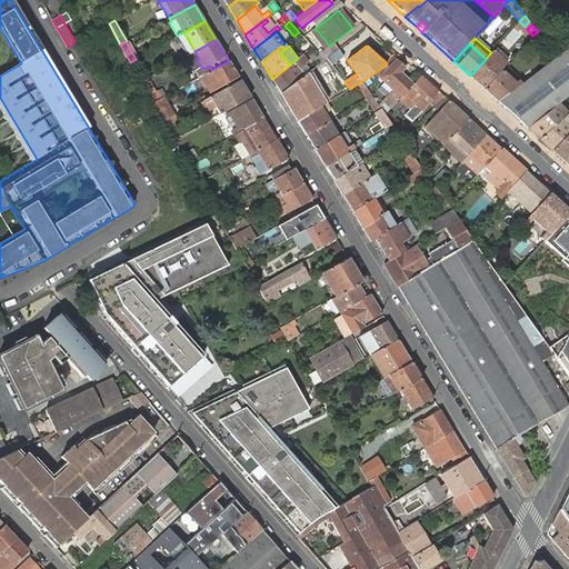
[(568,47),(557,57),(535,73),(528,79),(525,82),(521,83),(498,101),(527,128),(555,106),(557,105),(568,96),(568,47)]
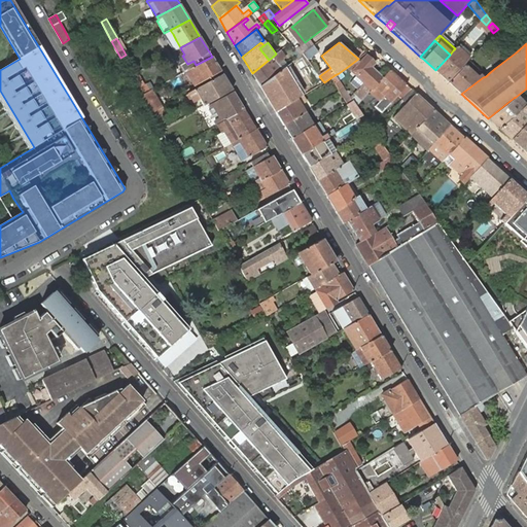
[(318,51),(313,45),(303,54),(308,60),(318,51)]
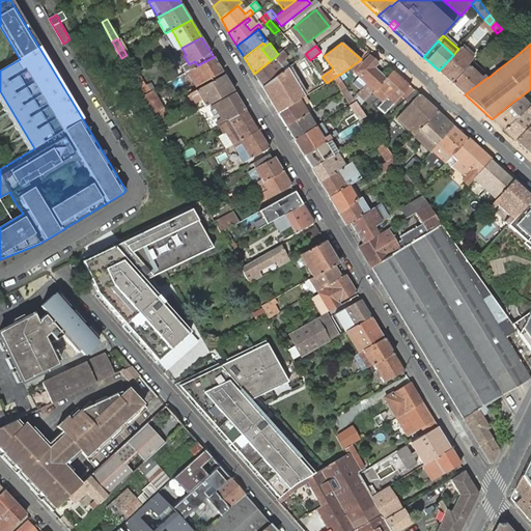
[(439,71),(451,82),(471,59),(462,51),(464,48),(462,47),(462,46),(458,49),(456,51),(453,55),(439,71)]
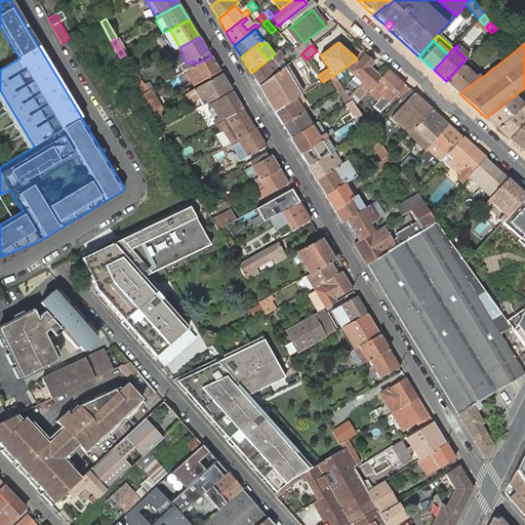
[(284,56),(280,50),(275,53),(272,56),(268,59),(251,73),(258,85),(281,69),(276,63),(284,56)]
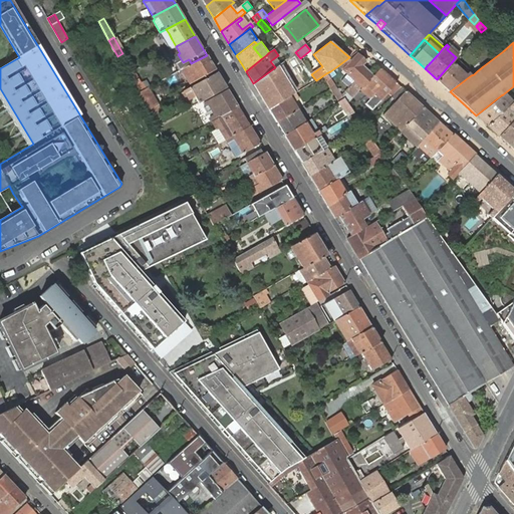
[(288,49),(284,52),(288,57),(293,53),(288,49)]
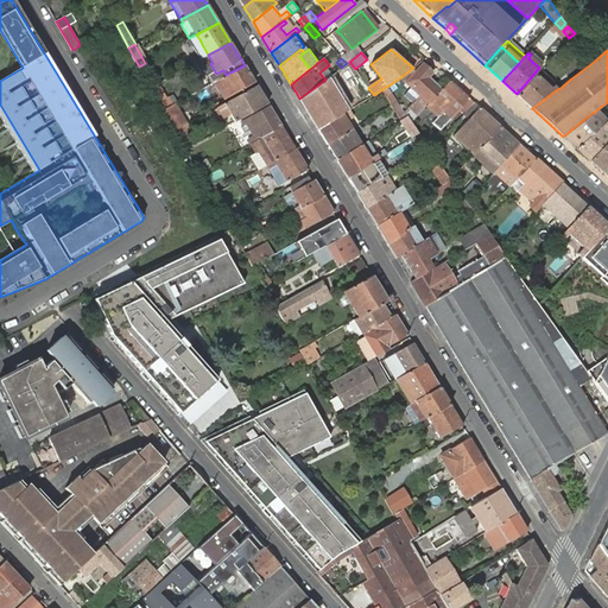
[(429,103),(442,90),(428,77),(432,73),(423,64),(405,82),(419,95),(407,108),(417,116),(426,106),(429,103)]
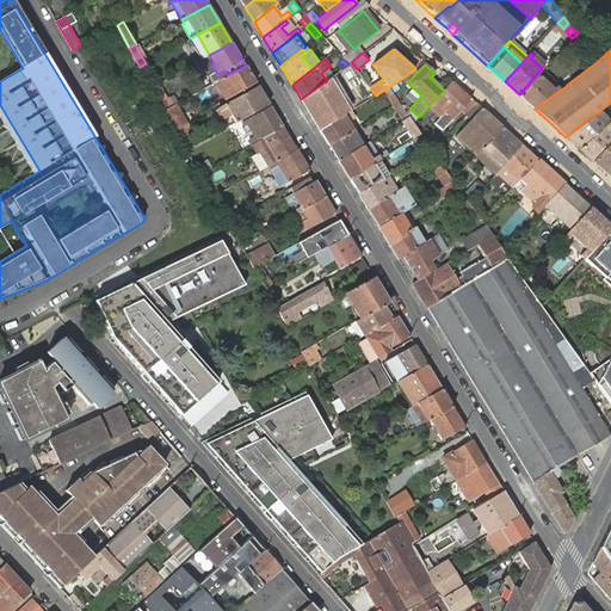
[(226,99),(255,82),(246,66),(227,75),(215,82),(226,99)]
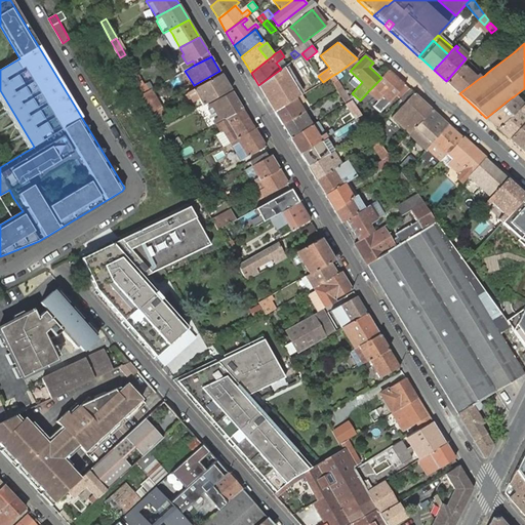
[(484,76),(467,61),(462,66),(476,77),(478,75),(481,77),(484,76)]
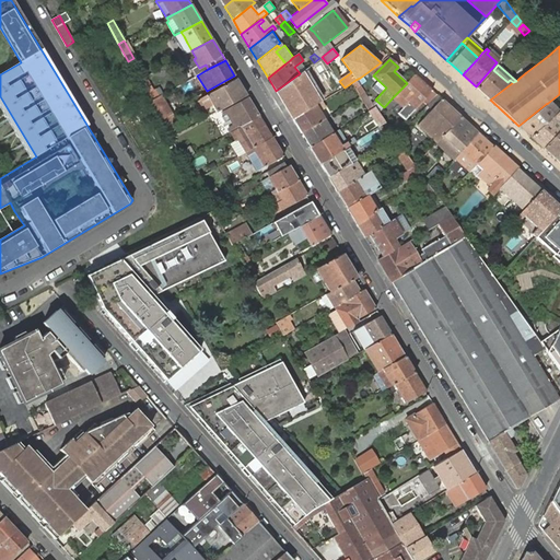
[(520,78),(526,72),(523,68),(516,73),(520,78)]
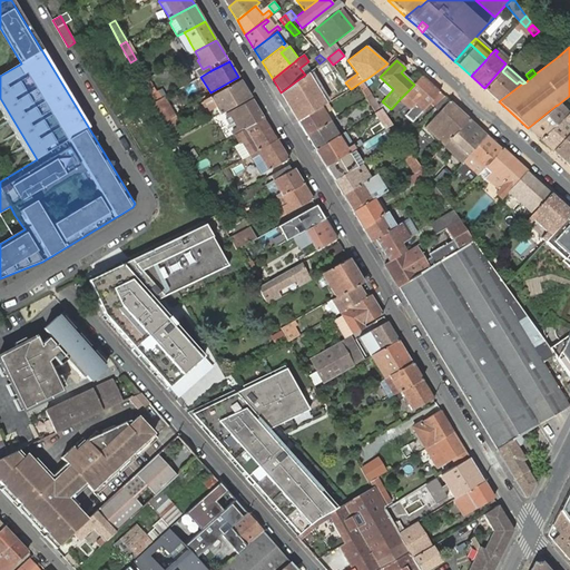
[(485,89),(499,101),(522,84),(519,81),(517,84),(502,71),(485,89)]
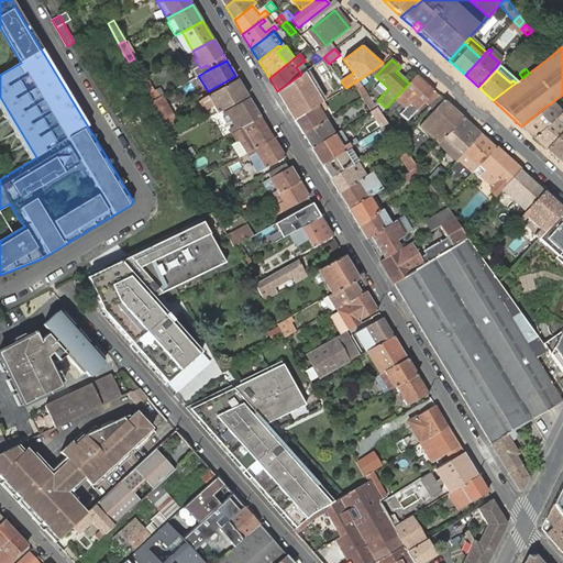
[(323,102),(302,73),(301,74),(277,91),(295,120),(318,106),(323,102)]
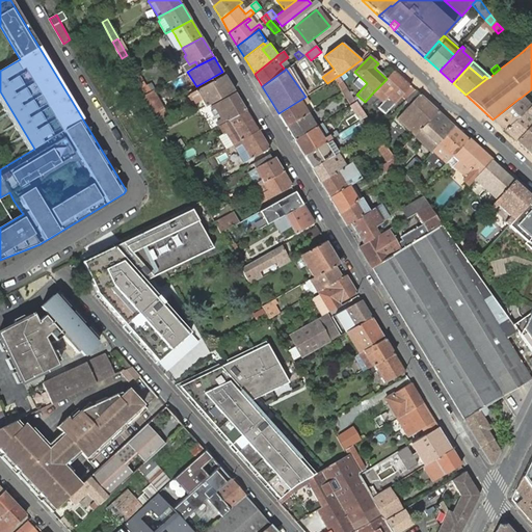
[(410,86),(394,71),(387,79),(375,90),(373,92),(377,96),(381,91),(387,96),(395,104),(402,96),(406,100),(415,90),(410,86)]
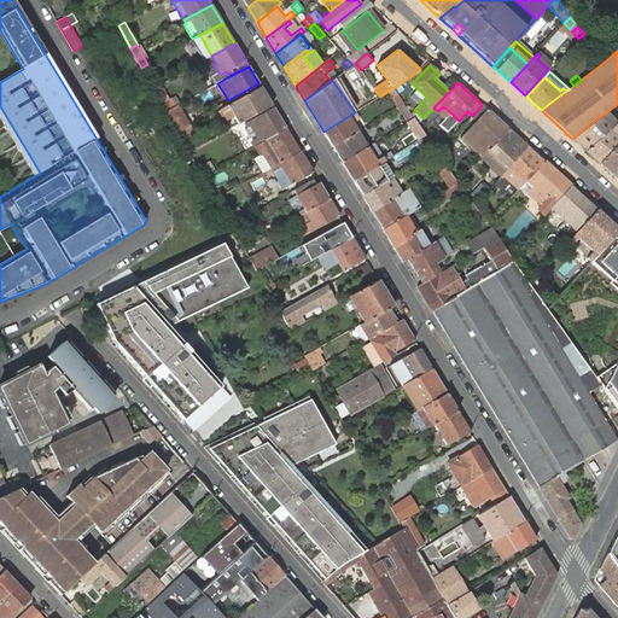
[(162,93),(158,86),(152,89),(156,95),(162,93)]
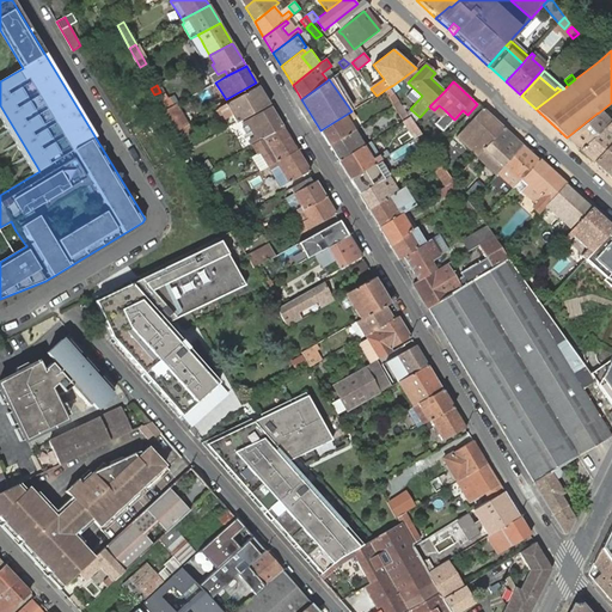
[(228,110),(237,123),(269,104),(258,86),(226,104),(219,108),(222,114),(228,110)]
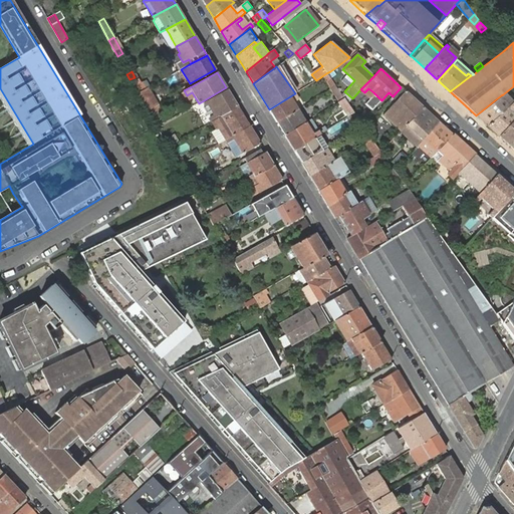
[(347,86),(353,80),(347,74),(341,80),(347,86)]
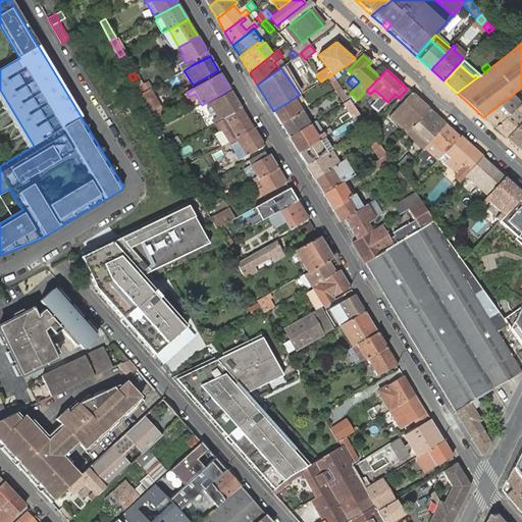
[(341,87),(335,81),(331,85),(335,90),(344,103),(353,117),(359,114),(341,87)]
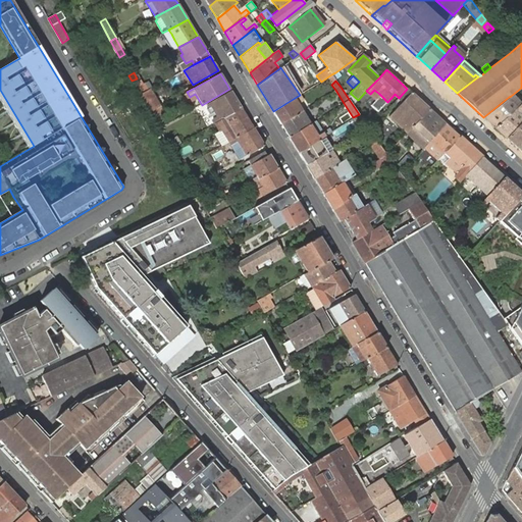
[(144,84),(136,88),(140,95),(148,91),(144,84)]
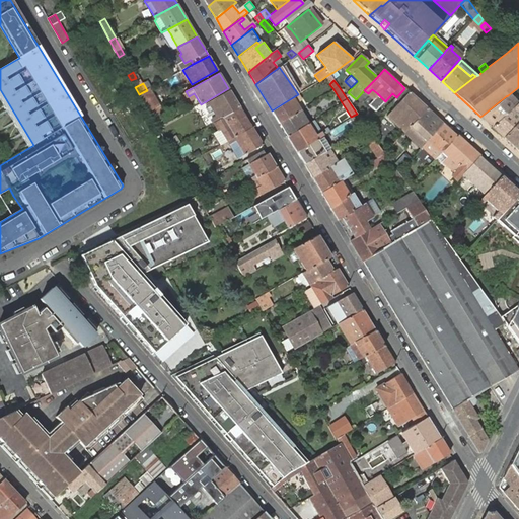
[(147,90),(139,94),(149,113),(160,105),(151,88),(147,90)]
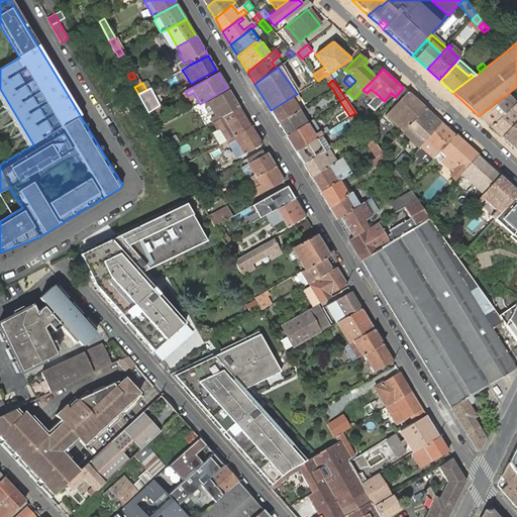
[(407,92),(403,88),(395,97),(394,98),(398,101),(386,114),(403,131),(406,128),(425,108),(407,92)]
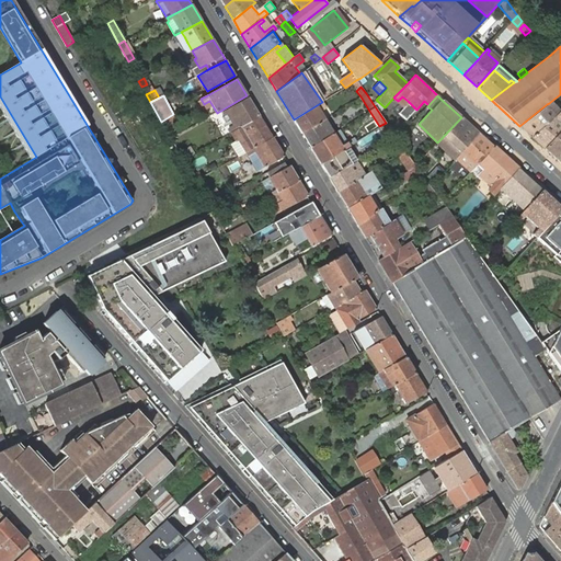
[(408,101),(402,96),(398,101),(403,105),(408,101)]
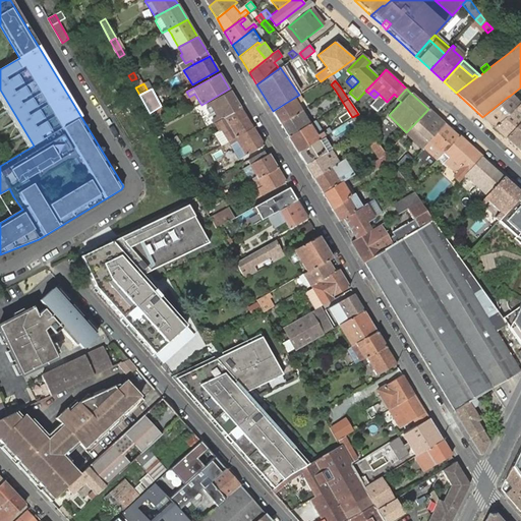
[(220,120),(241,108),(230,91),(207,105),(209,108),(205,111),(208,115),(215,111),(217,116),(211,120),(213,124),(215,123),(220,120)]
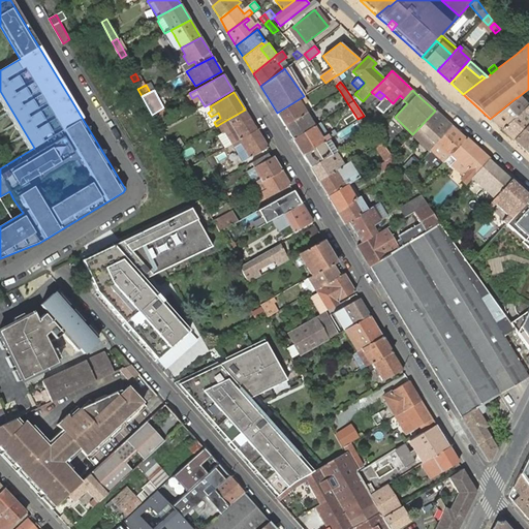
[(384,95),(380,99),(389,107),(393,103),(384,95)]
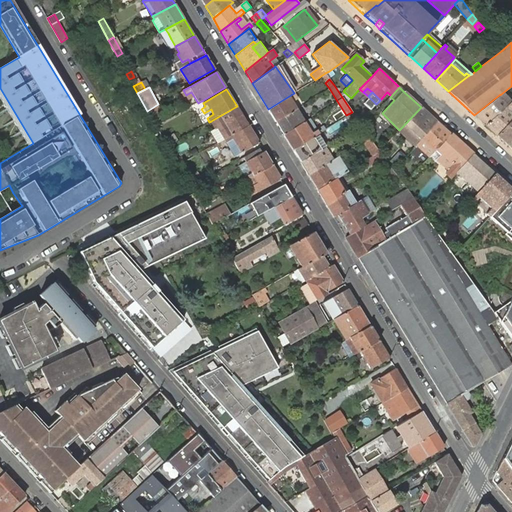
[(501,98),(499,95),(474,115),(486,125),(510,102),(511,102),(509,100),(505,103),(503,101),(501,98)]
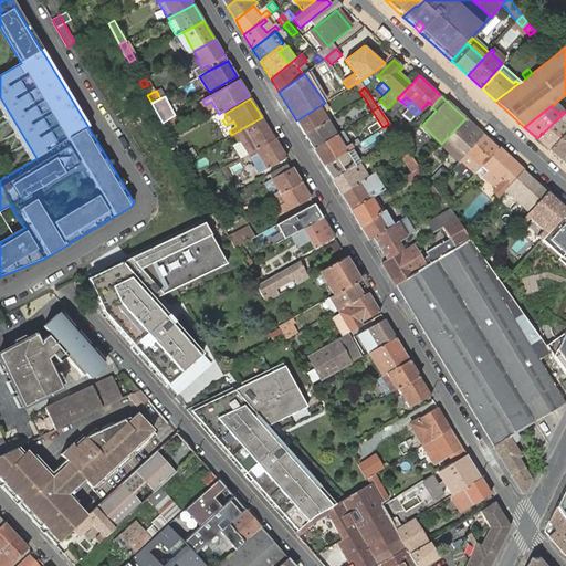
[(304,135),(328,121),(326,116),(323,118),(318,112),(322,109),(320,106),(296,121),(304,135)]
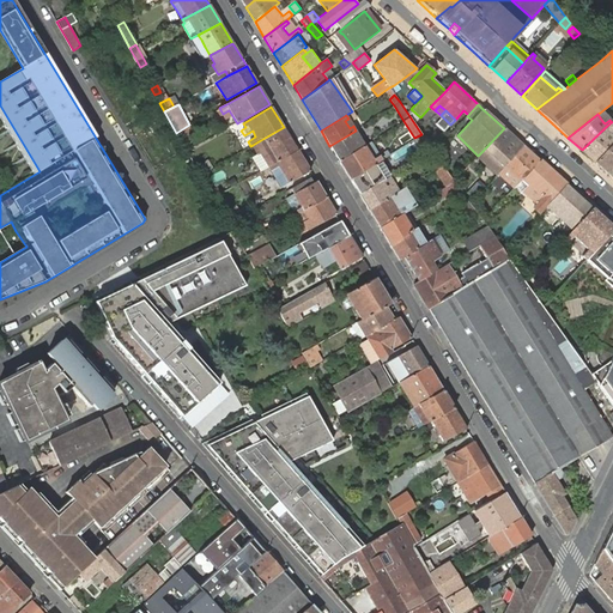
[(612,123),(611,122),(582,150),(595,163),(612,141),(612,137),(611,134),(612,129),(612,123)]
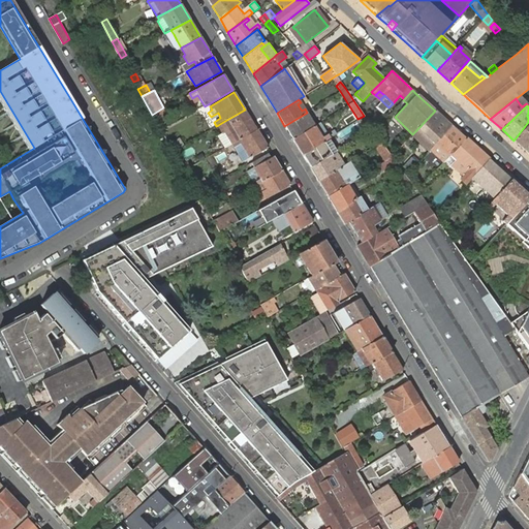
[(163,107),(152,115),(159,126),(167,121),(162,114),(166,112),(163,107)]
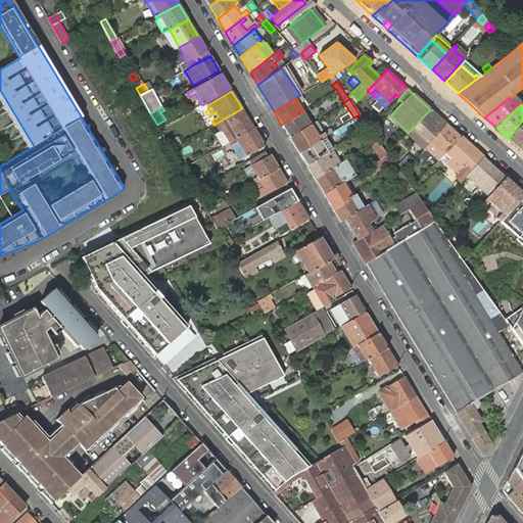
[(222,146),(229,142),(253,128),(242,108),(221,121),(216,124),(220,132),(216,134),(222,146)]
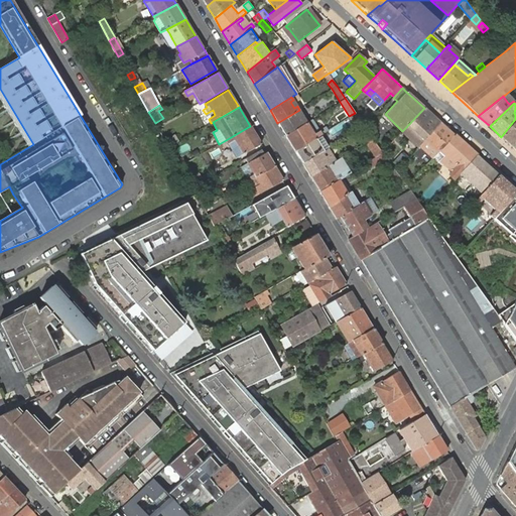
[(441,123),(424,108),(405,128),(409,132),(412,135),(417,140),(414,143),(418,146),(421,144),(441,123)]
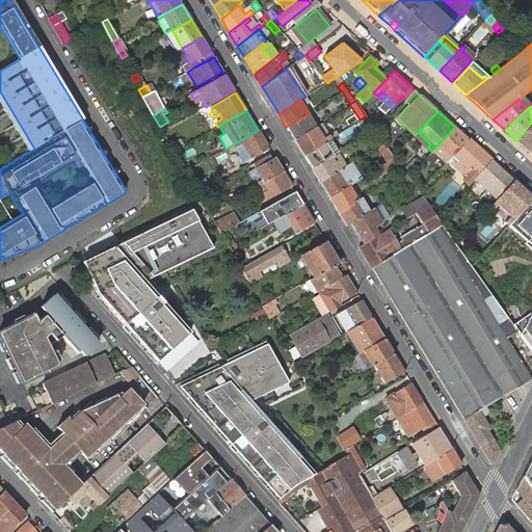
[(311,116),(309,113),(286,127),(294,140),(315,127),(317,127),(315,123),(311,116)]
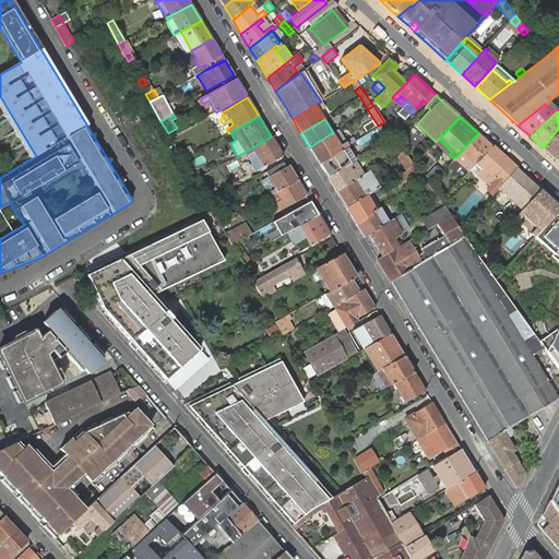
[(394,137),(384,122),(378,126),(388,140),(394,137)]
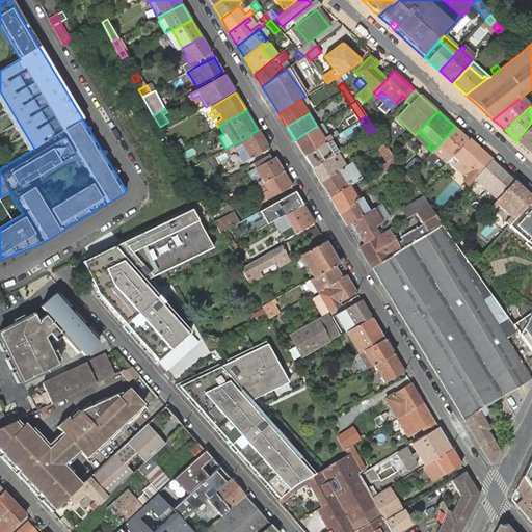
[(531,123),(516,141),(528,152),(531,148),(531,123)]
